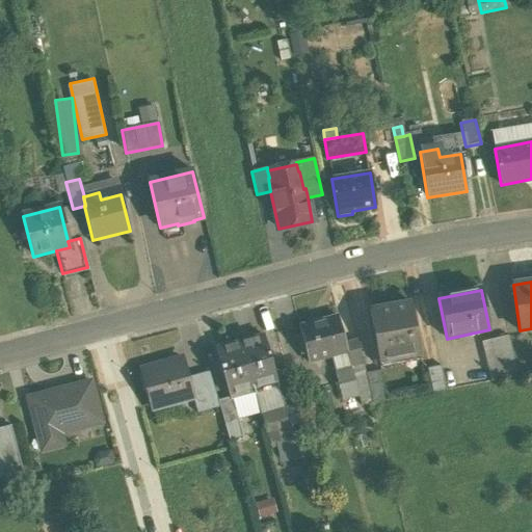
[(410,303),(370,311),(378,362),(420,354),(410,303)]
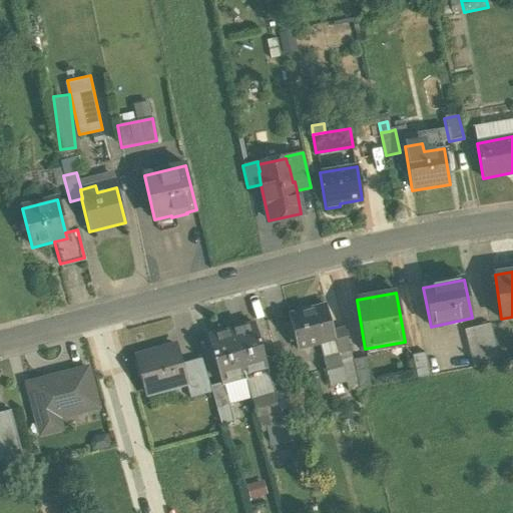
[(326,306),(288,316),(297,350),(320,344),(335,340),(333,332),(326,306)]
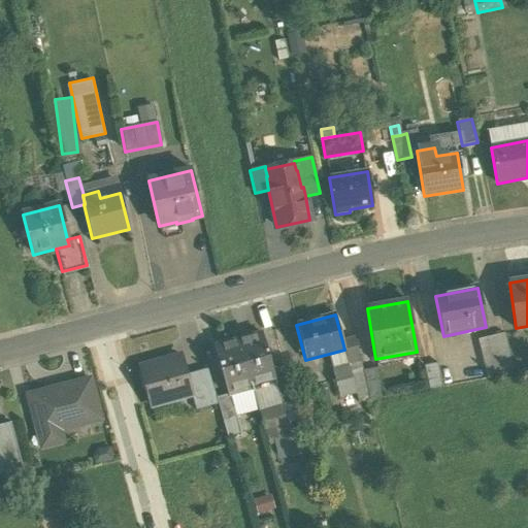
[(275,380),(262,334),(238,340),(251,387),(275,380)]
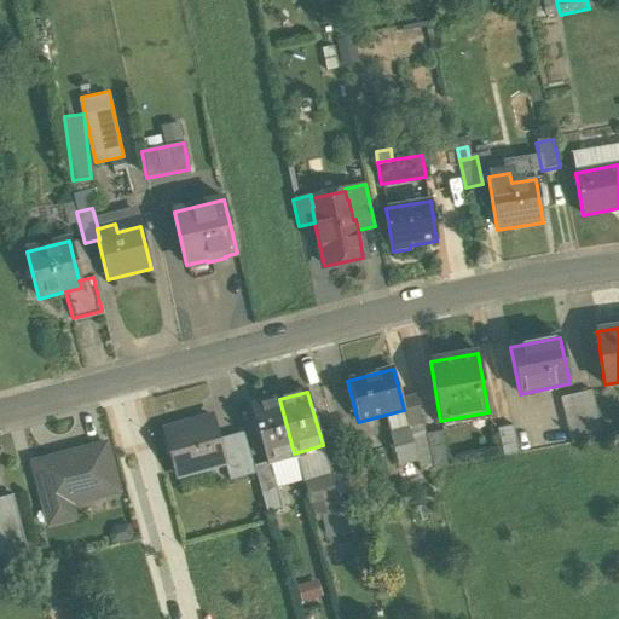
[(590,392),(560,399),(572,444),(602,439),(590,392)]
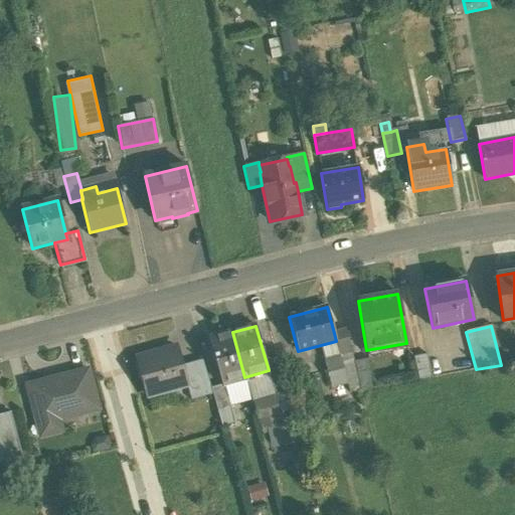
[(345,331),(334,333),(336,341),(340,355),(351,353),(345,331)]
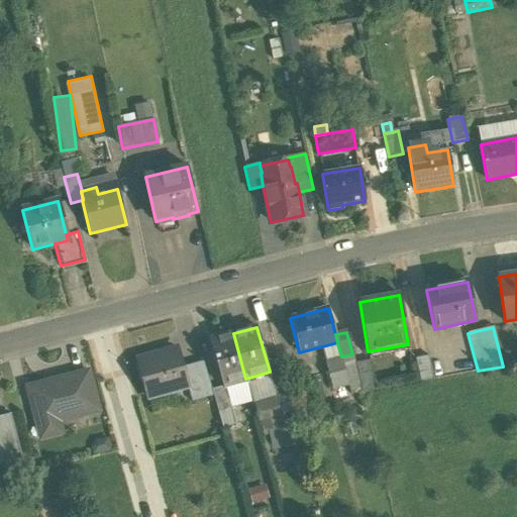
[(245,379),(233,333),(210,340),(223,385),(245,379)]
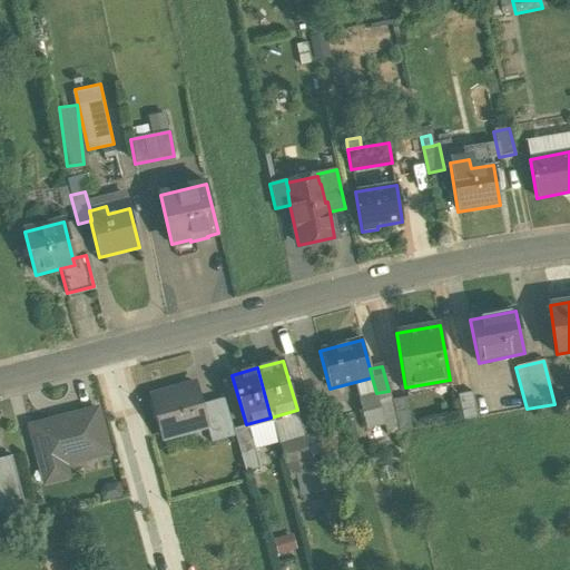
[(372,377),(355,382),(366,428),(383,424),(382,418),(376,393),(372,377)]
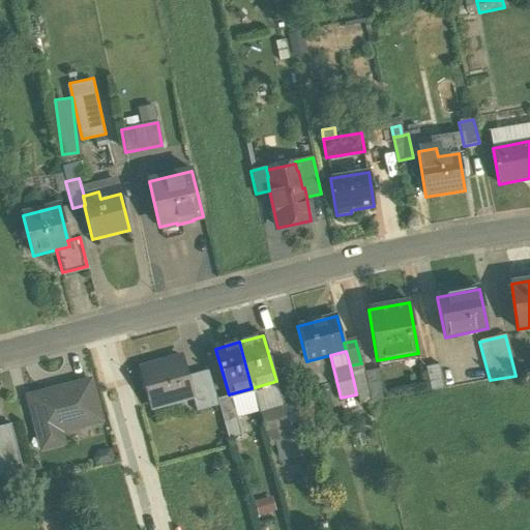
[(182,358),(142,369),(152,407),(193,395),(187,376),(182,358)]
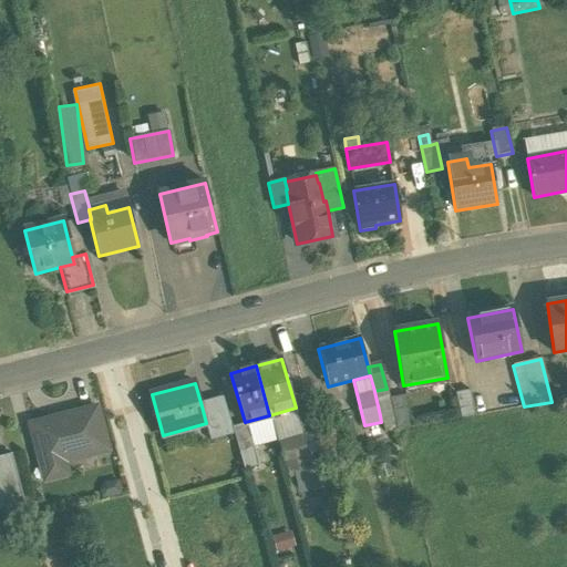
[(389,398),(387,389),(374,391),(380,415),(392,413),(389,398)]
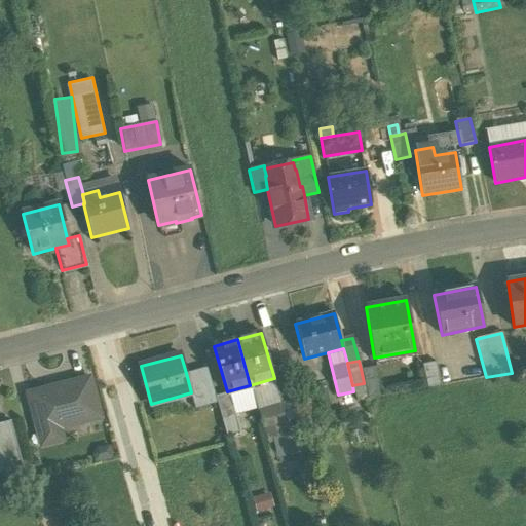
[(435,362),(422,365),(427,388),(441,385),(435,362)]
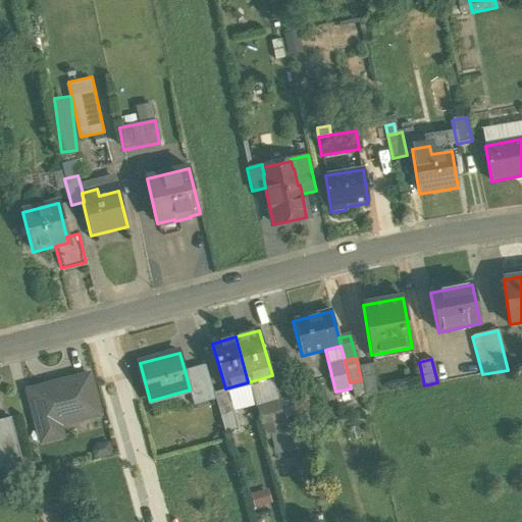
[(204,364),(185,370),(190,389),(194,406),(215,400),(213,394),(204,364)]
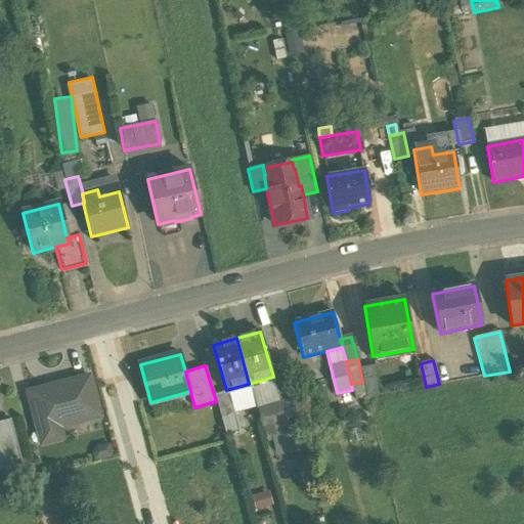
[(375,366),(359,367),(362,382),(366,397),(367,397),(380,395),(375,366)]
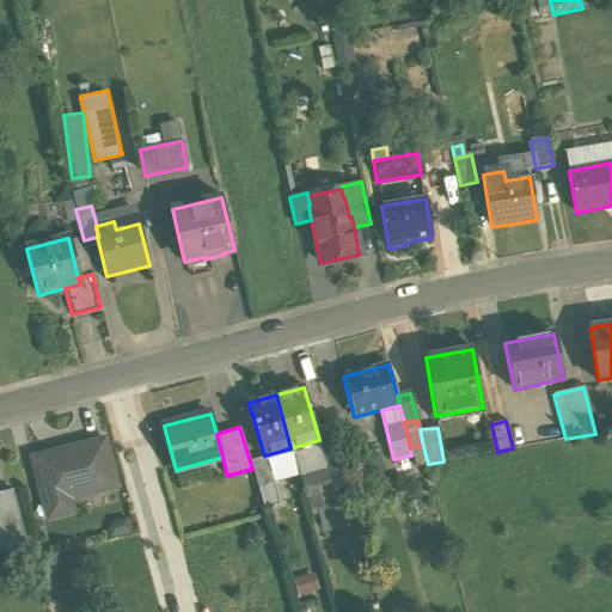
[(332,439),(318,442),(325,470),(340,465),(332,439)]
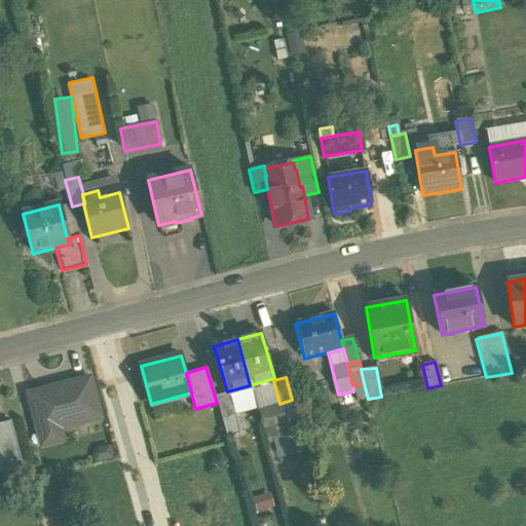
[(89,378),(78,381),(88,421),(100,418),(89,378)]
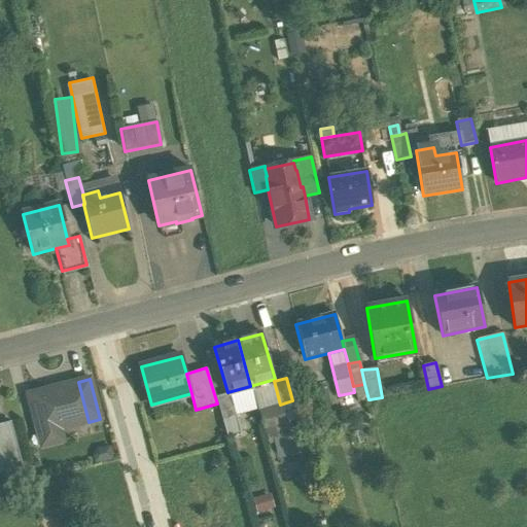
[(78,382),(28,394),(38,434),(89,422),(78,382)]
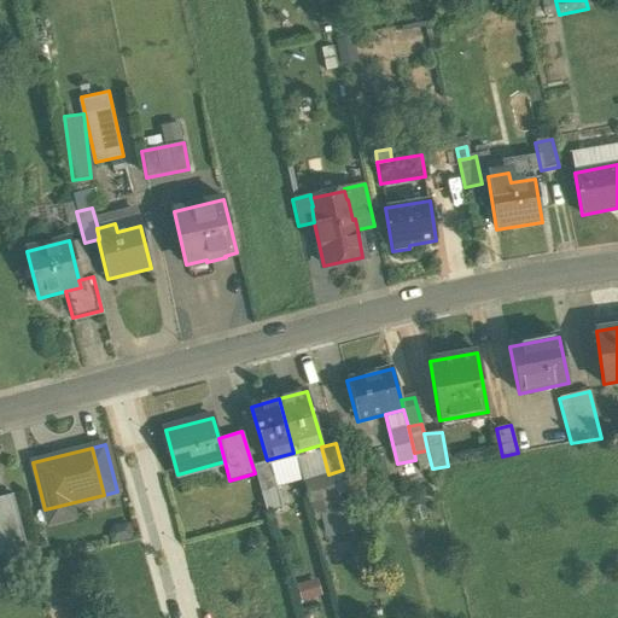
[(427,450),(414,453),(415,460),(419,471),(432,468),(427,450)]
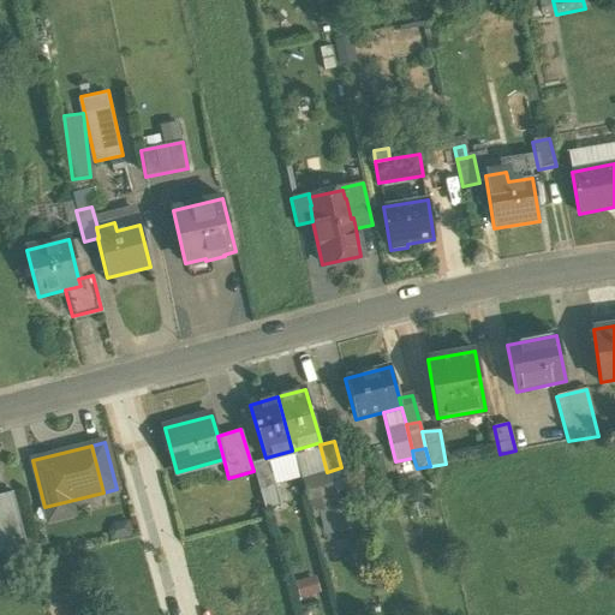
[(267,460),(251,464),(254,471),(260,491),(275,487),(267,460)]
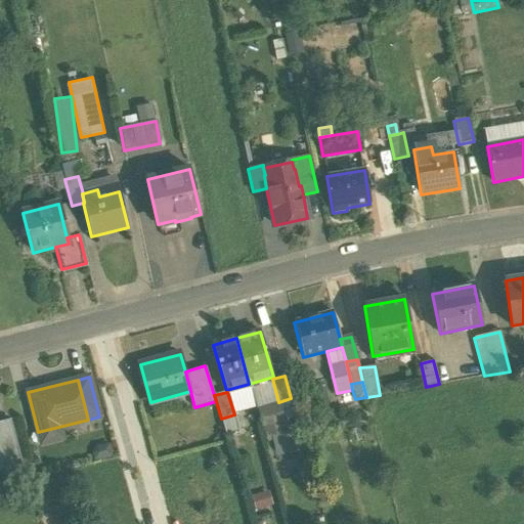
[(278,402),(256,408),(261,425),(263,425),(288,419),(296,417),(291,398),(278,402)]
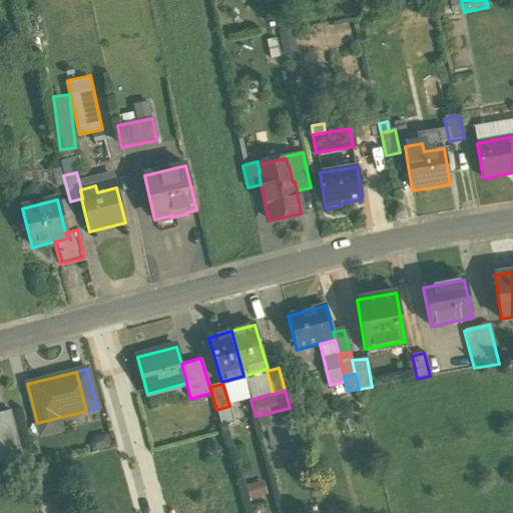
[(229,406),(216,410),(220,425),(233,421),(229,406)]
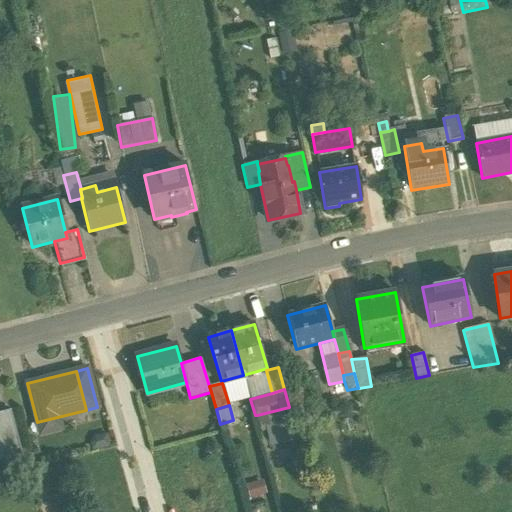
[(281,409),(257,415),(260,427),(283,421),(281,409)]
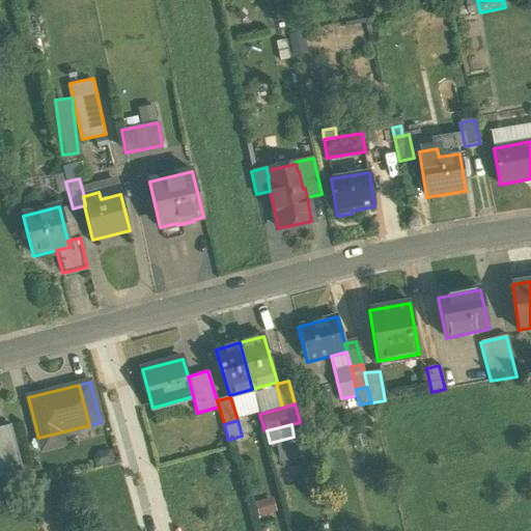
[(9,426),(0,427),(0,477),(22,472),(9,426)]
